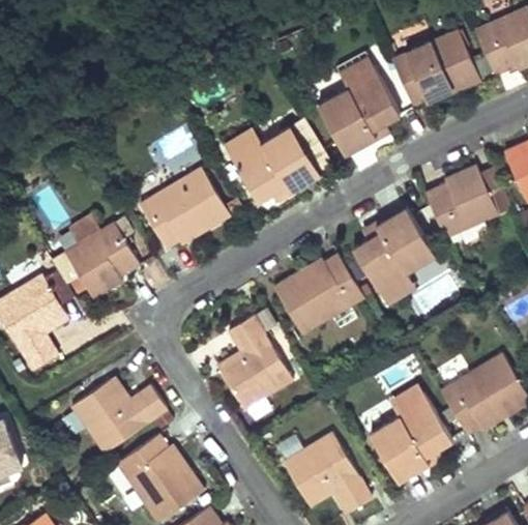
[(515,64),(518,71),(527,65),(527,13),(525,7),(474,30),(494,75),(515,64)]
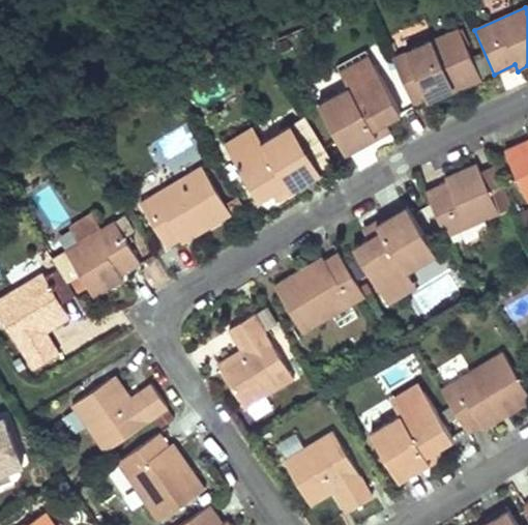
[(426,97),(429,104),(480,81),(457,28),(389,57),(411,105),(426,97)]
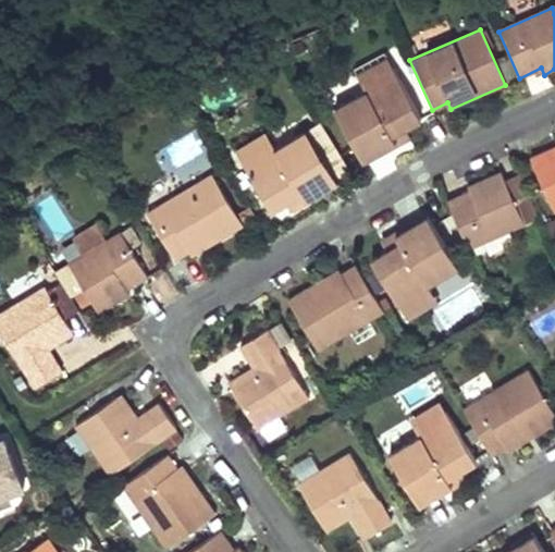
[(356,87),(387,68),(381,57),(349,75),(356,87)]
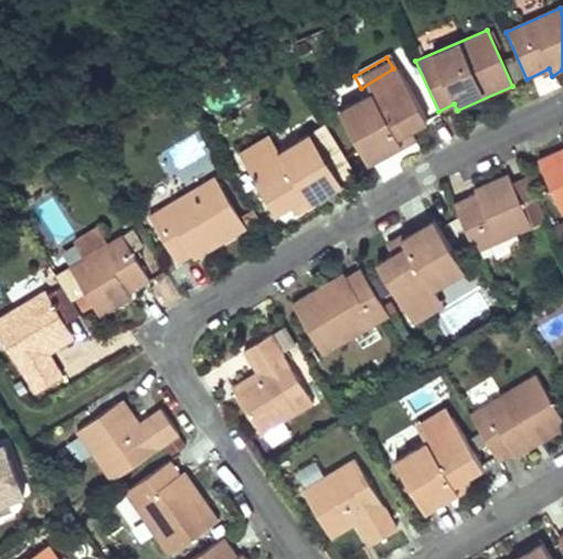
[(425,120),(393,68),(361,88),(364,92),(335,110),(367,163),(399,144),(395,138),(411,129),(425,120)]
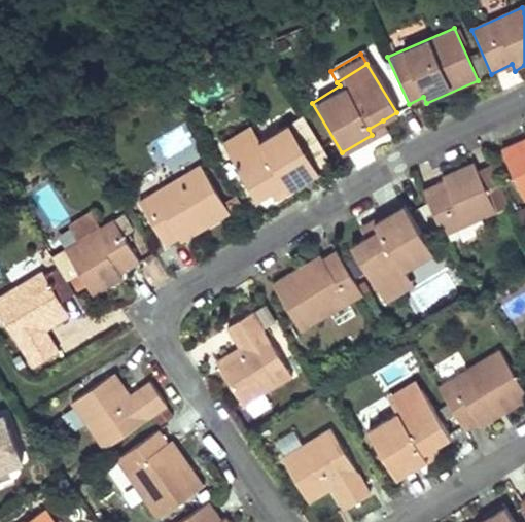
[(369,129),(372,135),(386,126),(383,120),(369,129)]
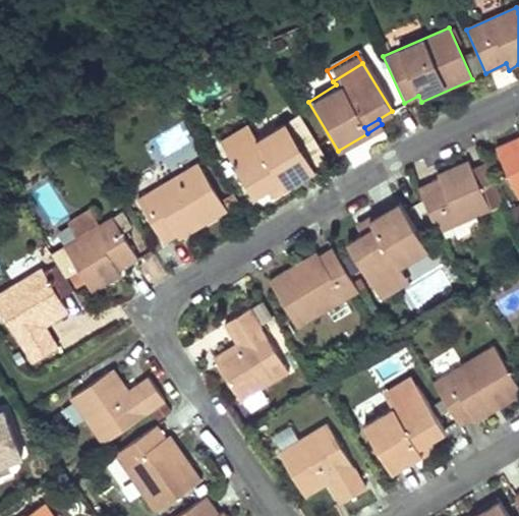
[(224,152),(251,135),(246,125),(218,141),(224,152)]
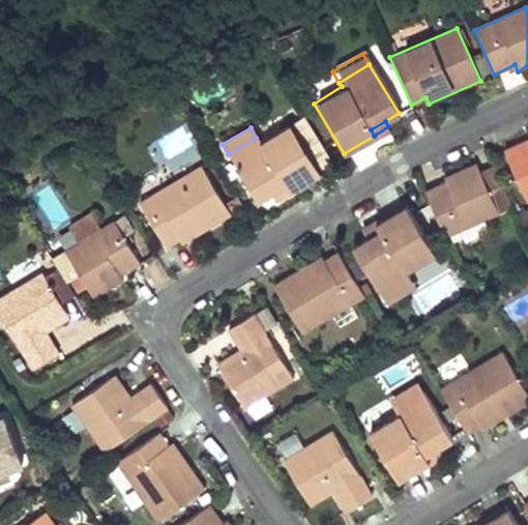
[(317,175),(289,127),(260,144),(256,138),(228,154),(256,201),(269,194),(284,185),(288,192),(317,175)]
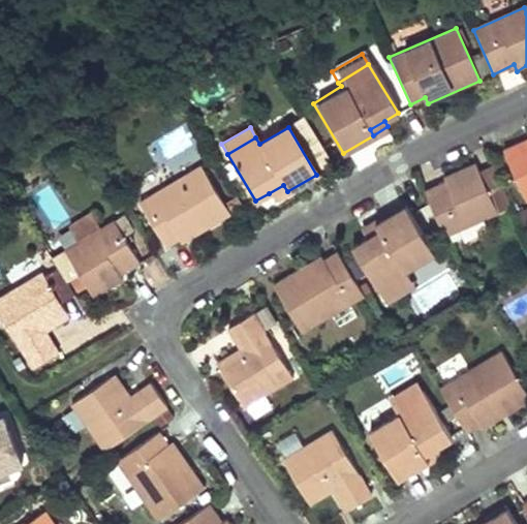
[(526,141),(503,151),(515,177),(526,203),(526,202),(526,141)]
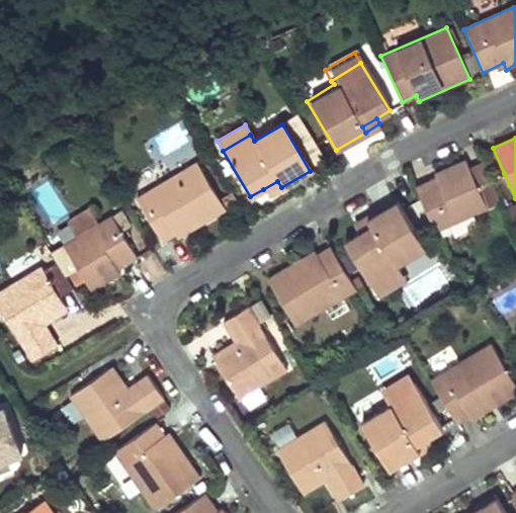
[(177,238),(224,209),(195,163),(136,199),(162,242),(175,234),(177,238)]
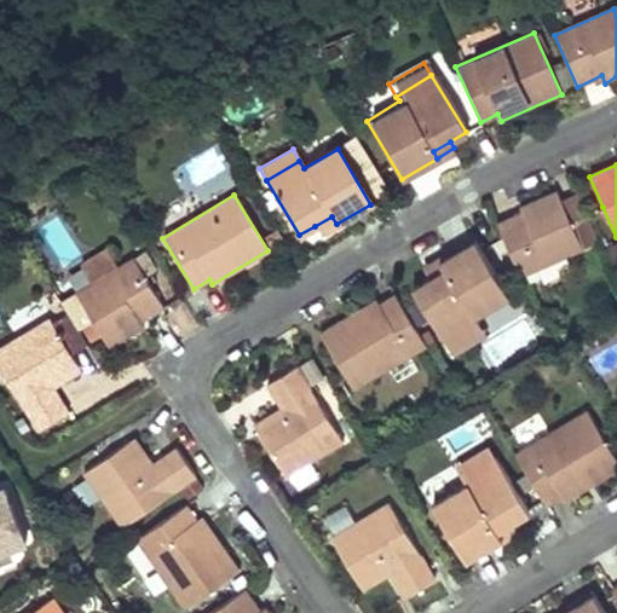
[(520,218),(496,227),(520,283),(537,275),(542,284),(569,272),(565,262),(581,255),(575,240),(560,204),(555,195),(518,212),(520,218)]
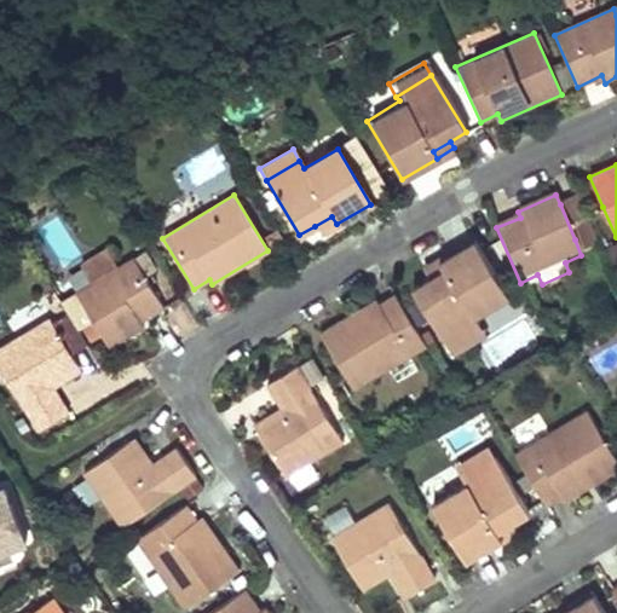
[(576,197),(560,204),(575,240),(592,232),(576,197)]
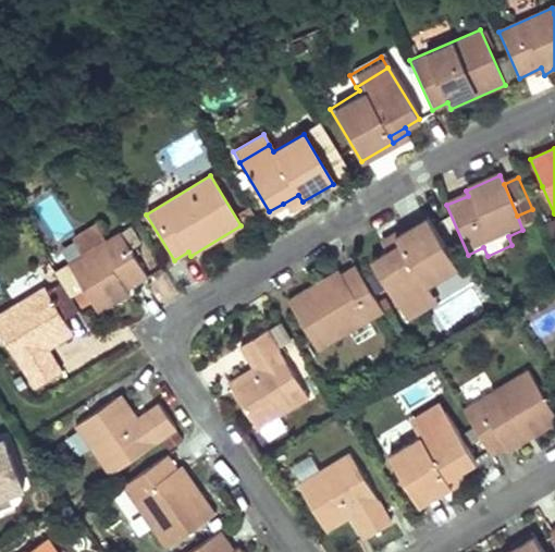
[(283,204),(286,211),(303,201),(298,195),(283,204)]
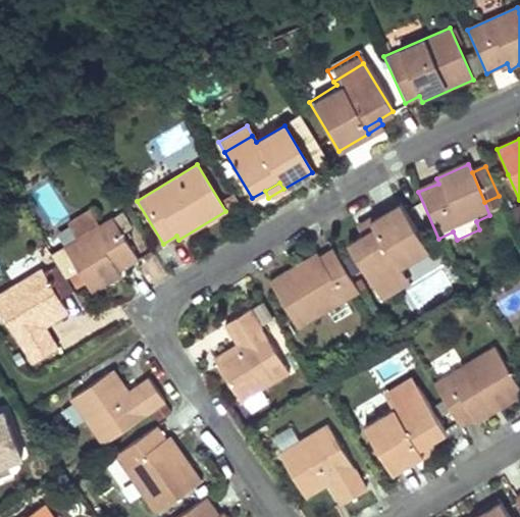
[(404,277),(400,271),(427,253),(399,207),(368,225),(371,231),(359,238),(347,246),(376,294),(404,277)]
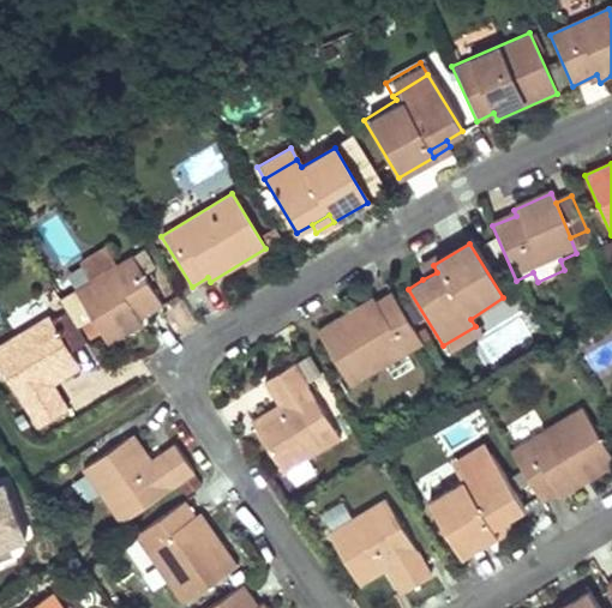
[(76,269),(85,284),(111,269),(101,253),(76,269)]
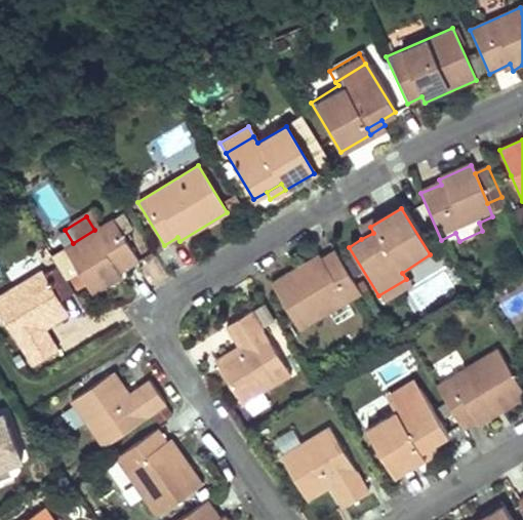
[(117,271),(136,260),(112,220),(94,230),(73,243),(64,248),(91,294),(121,277),(117,271)]
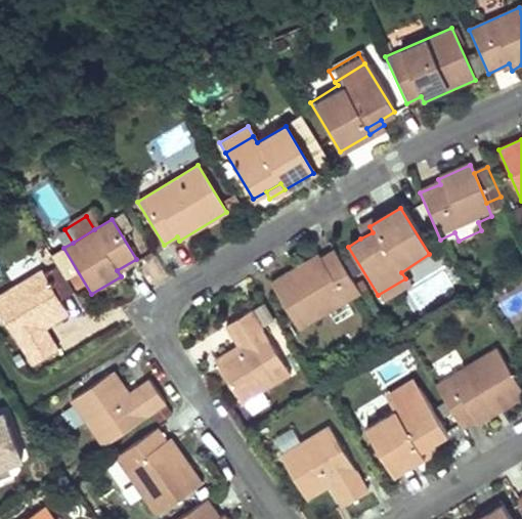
[(373,232),(370,226),(357,233),(360,239),(373,232)]
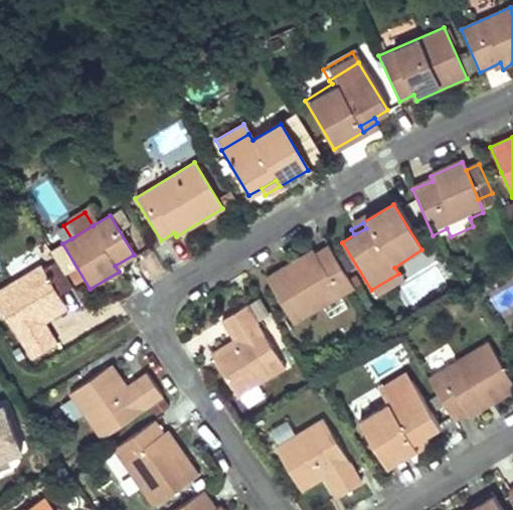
[(267,281),(295,327),(353,291),(327,248),(316,256),(314,251),(267,281)]
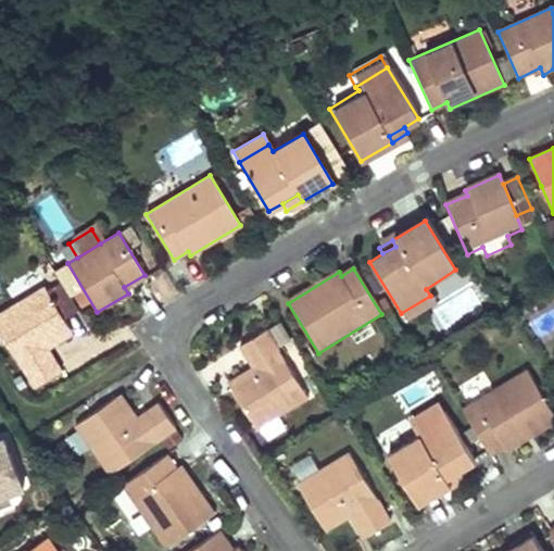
[(43,288),(0,314),(0,327),(36,387),(61,372),(48,351),(45,346),(68,330),(62,320),(77,311),(60,283),(46,292),(43,288)]
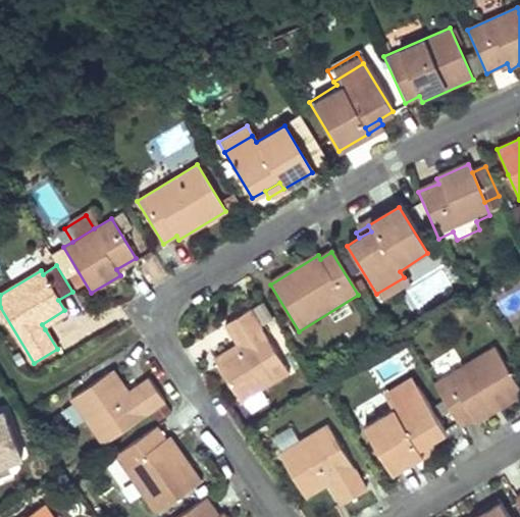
[(381,303),(410,287),(404,277),(376,294),(381,303)]
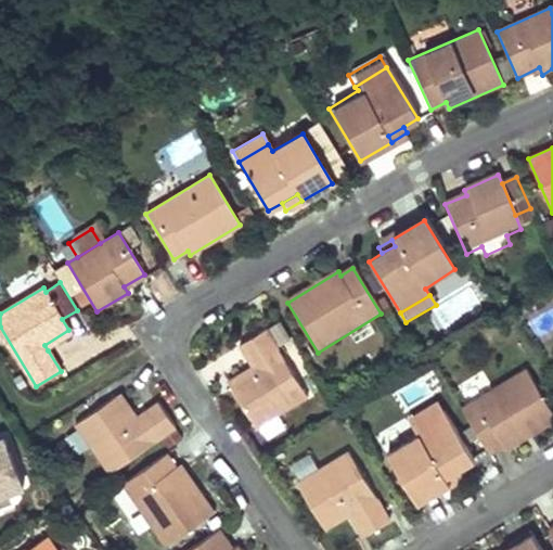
[(48,350),(72,335),(68,330),(44,345),(48,350)]
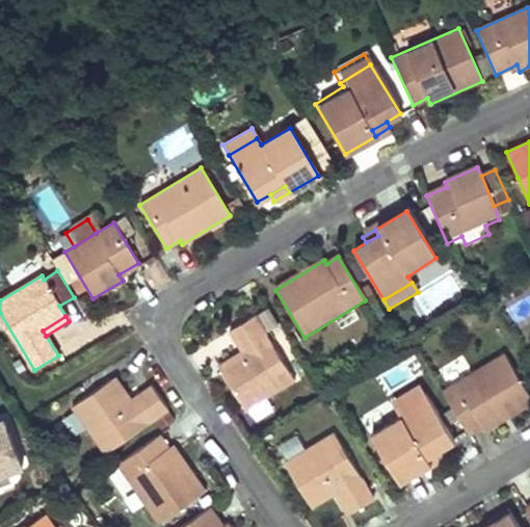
[(245,414),(269,399),(293,385),(254,318),(228,334),(241,357),(219,369),(245,414)]
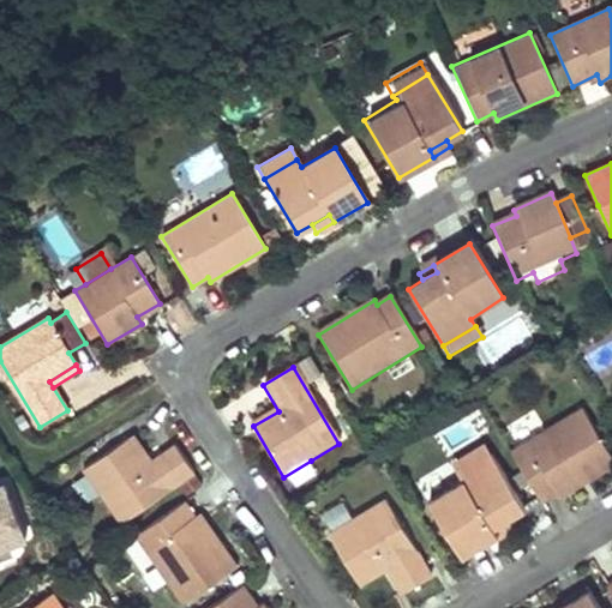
[(555,493),(558,499),(611,465),(611,458),(582,408),(508,452),(539,504),(555,493)]
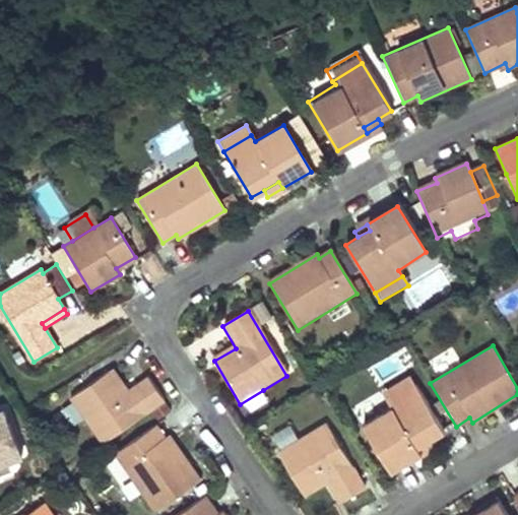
[(410,375),(381,391),(386,401),(415,384),(410,375)]
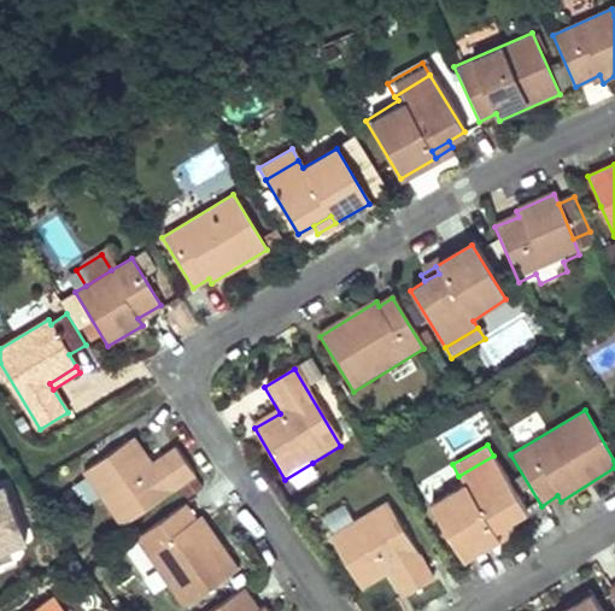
[(162,457),(141,471),(124,447),(74,482),(110,534),(181,485),(162,457)]
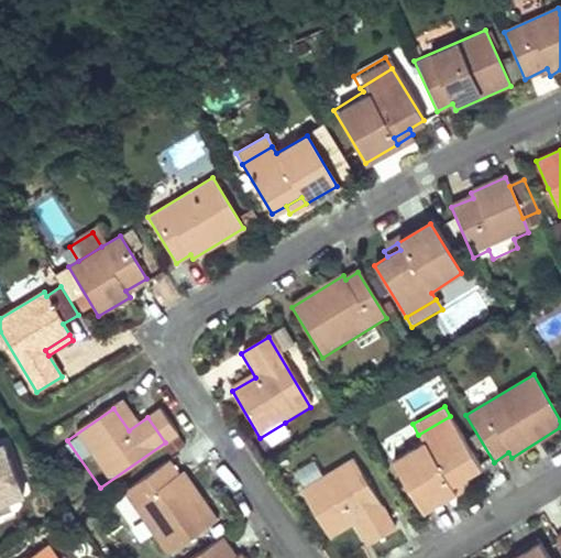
[(480,466),(450,416),(418,435),(422,441),(392,459),(422,511),(455,492),(450,484),(465,474),(480,466)]
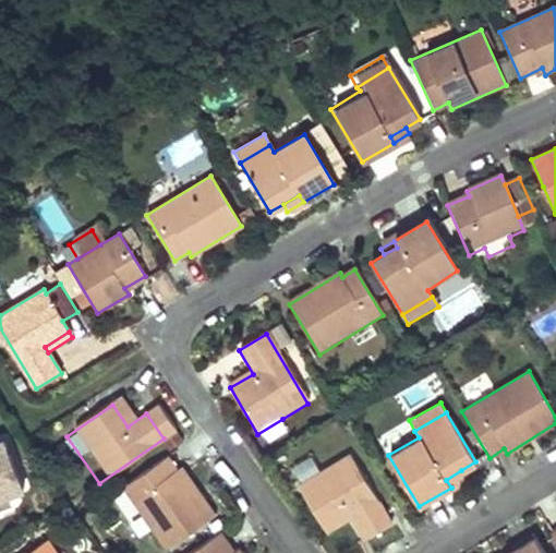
[(19,491),(1,443),(0,443),(0,497),(1,497),(19,491)]
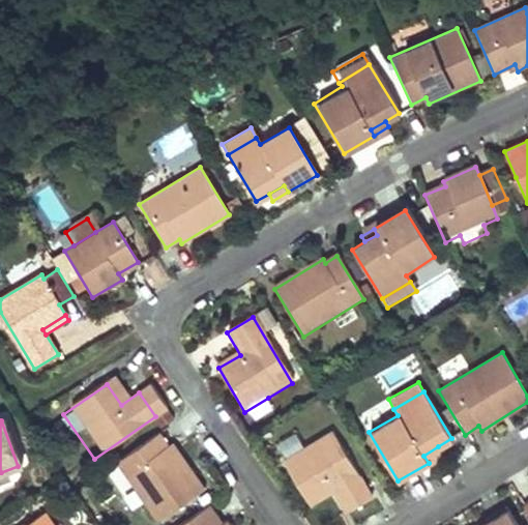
[(345,513),(372,497),(332,431),(283,460),(311,506),(333,492),(345,513)]
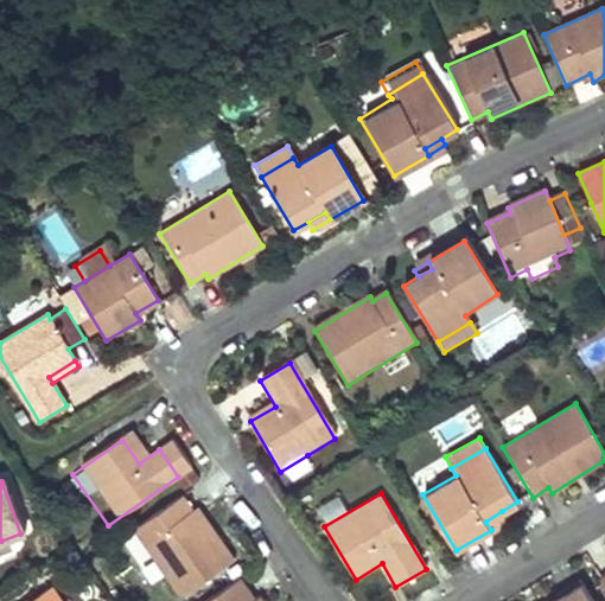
[(193,510),(188,513),(179,499),(131,532),(177,600),(179,600),(230,564),(193,510)]
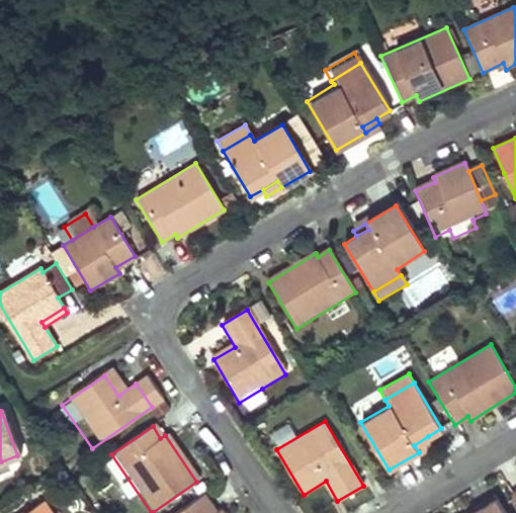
[(414,445),(419,452),(432,443),(428,436),(414,445)]
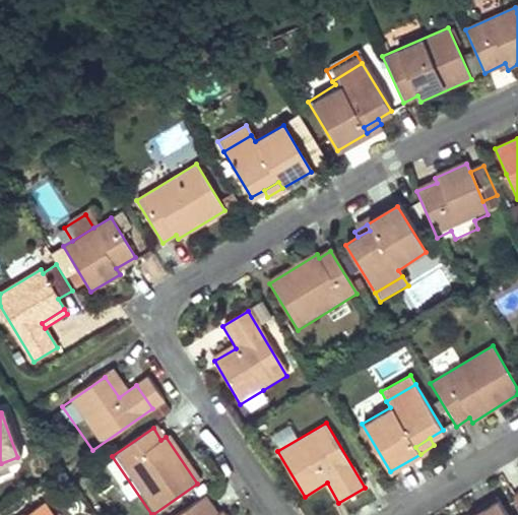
[(220,514),(219,513),(218,514),(212,514),(202,499),(179,514),(220,514)]
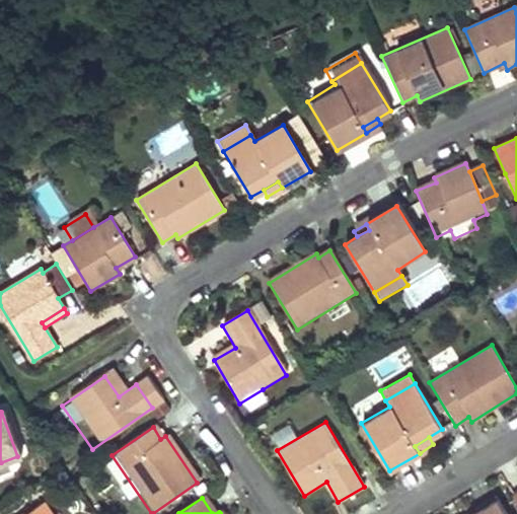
[(502,513),(495,502),(473,513),(502,513)]
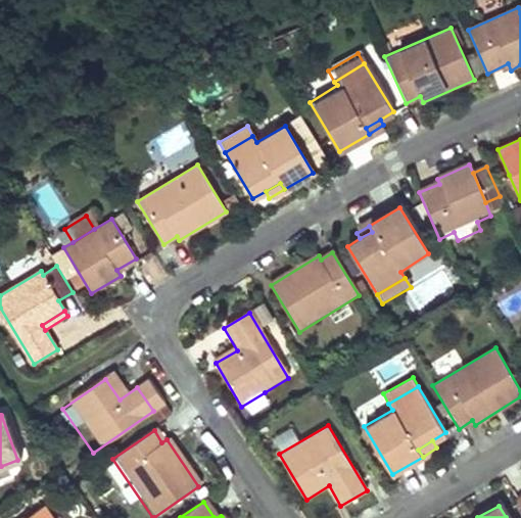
[(45,517),(39,508),(24,517),(45,517)]
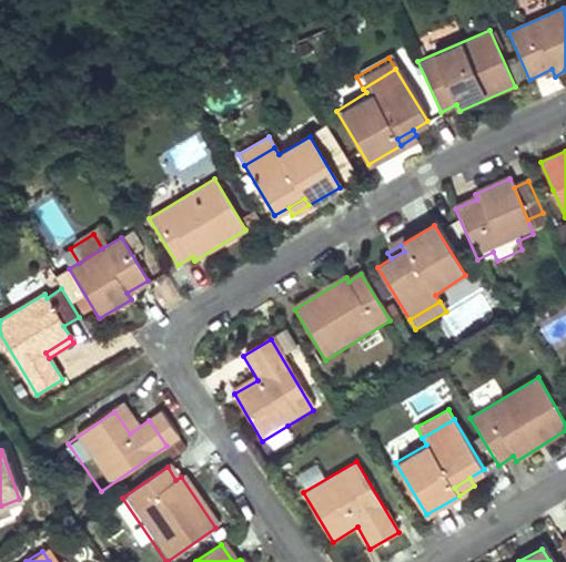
All buildings are outlined.
